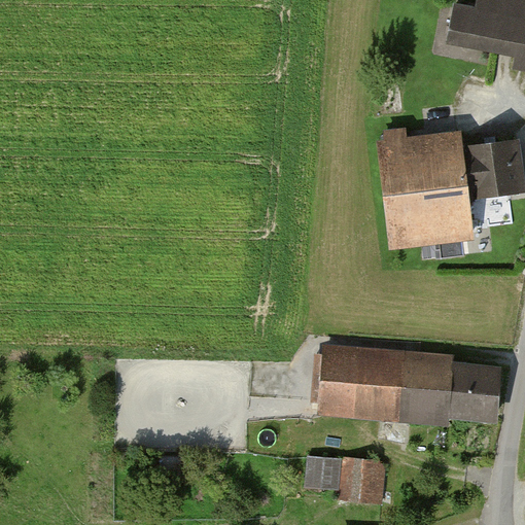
[(453,3),(448,44),(517,55),(515,71),(524,72),(524,0),(478,0),(478,7),(453,3)]
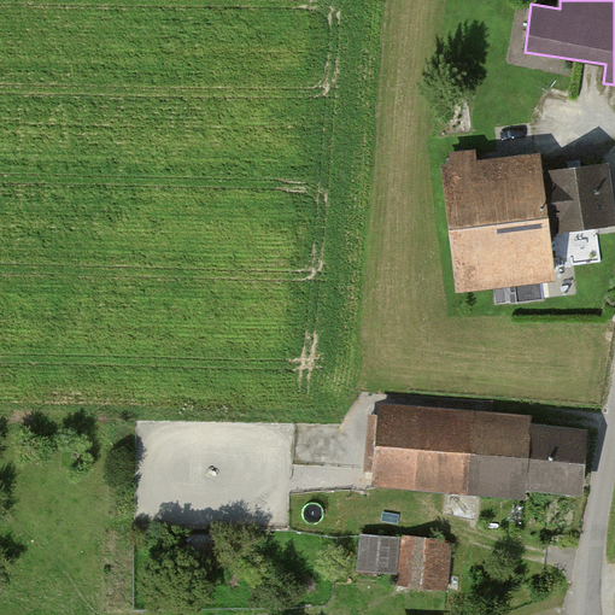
[(614,224),(614,222),(608,163),(583,165),(581,158),(568,160),(569,168),(543,171),(542,154),(480,162),(479,148),(447,152),(449,165),(440,167),(455,293),(556,281),(550,233),(614,224)]
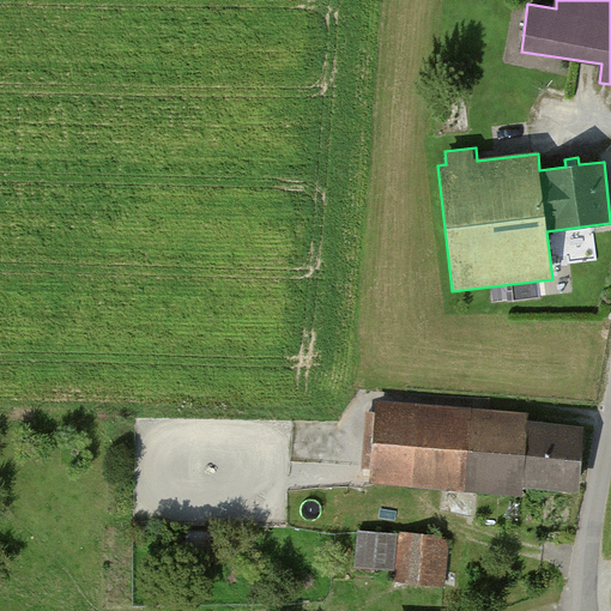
[(528,411),(375,399),(368,484),(521,496),(522,485),(580,490),(585,425),(527,422),(528,411)]
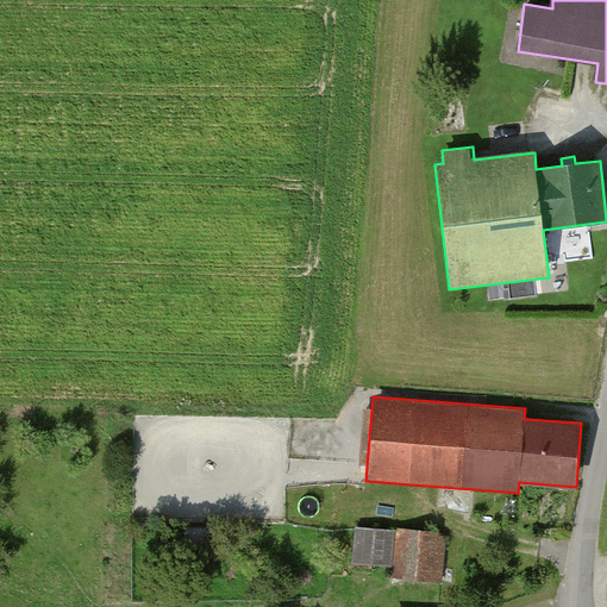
[(393,563),(396,527),(358,524),(356,559),(393,563)]
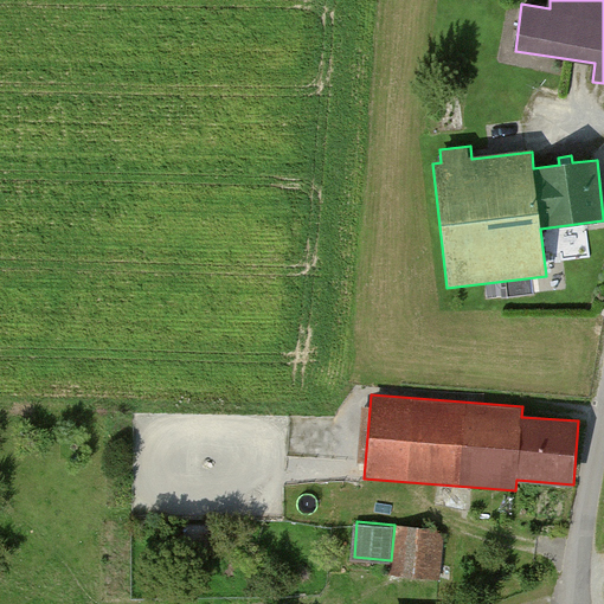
[(447,529),(394,525),(391,560),(390,579),(442,584),(447,529)]
